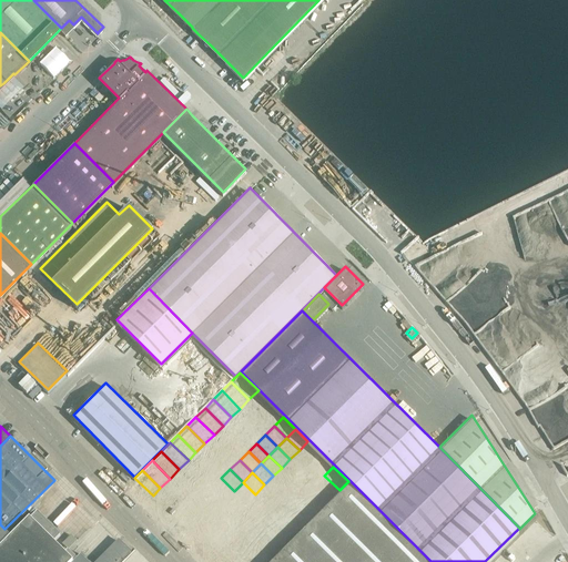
[(340,490),(324,476),(315,484),(331,499),(340,490)]
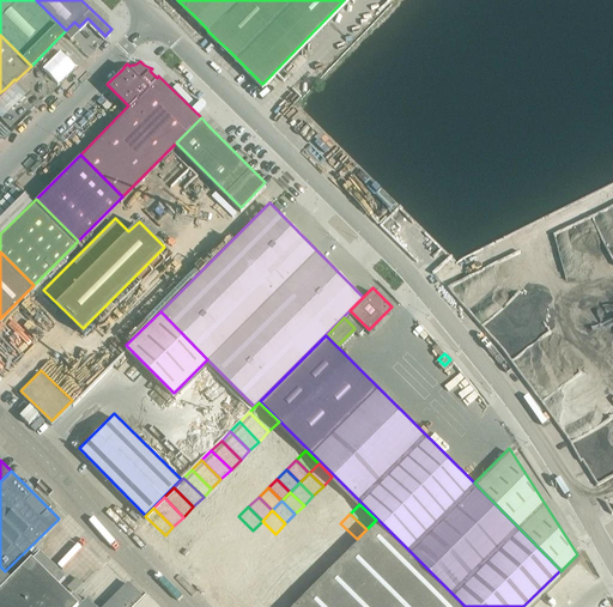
[(238,516),(231,524),(244,538),(253,530),(238,516)]
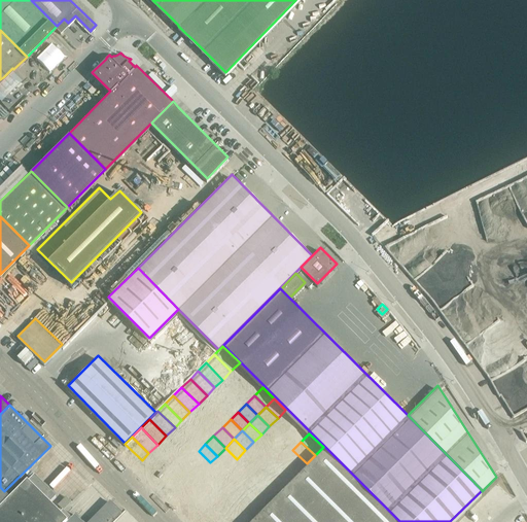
[(398,521),(324,447),(294,477),(287,484),(262,509),(248,521),(398,521)]
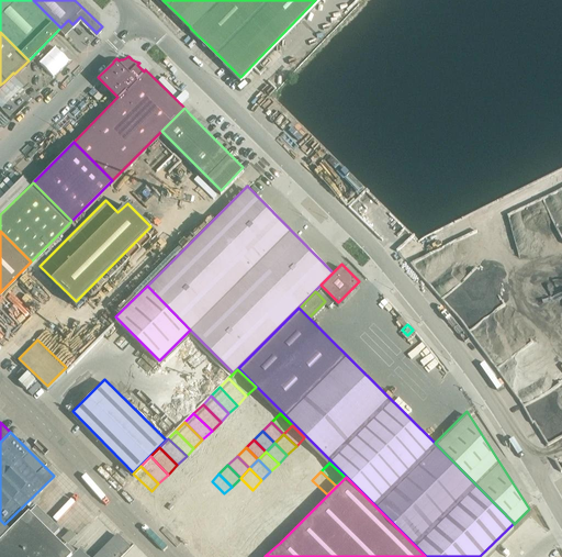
[(240,478),(232,487),(244,499),(253,490),(240,478)]
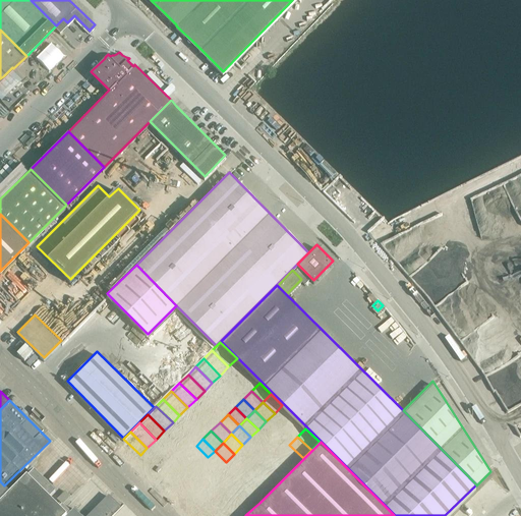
[(281,453),(295,466),(303,458),(289,445),(281,453)]
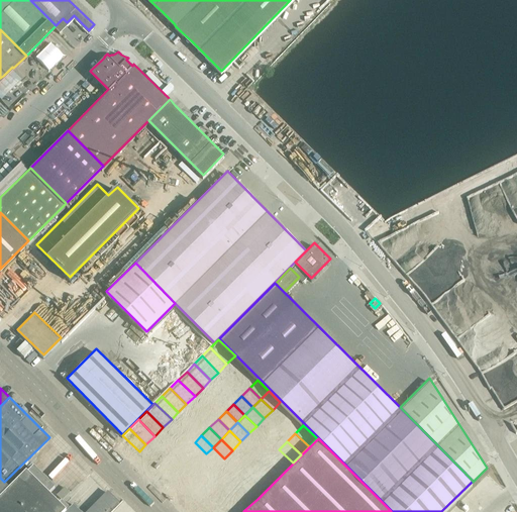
[(198,463),(206,453),(195,442),(186,450),(198,463)]
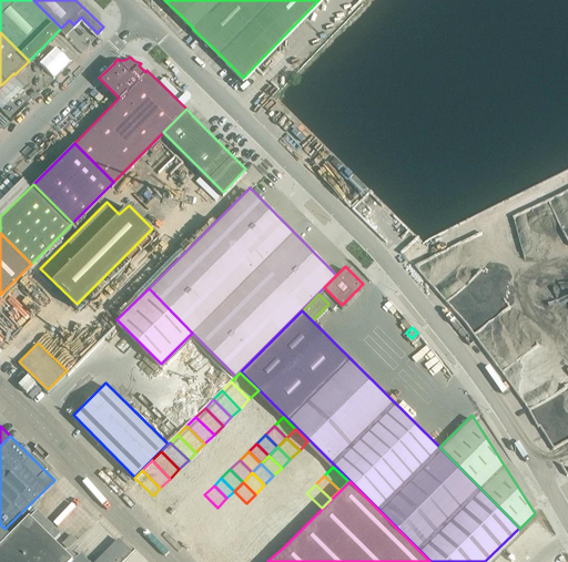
[(239,510),(246,503),(234,491),(226,498),(239,510)]
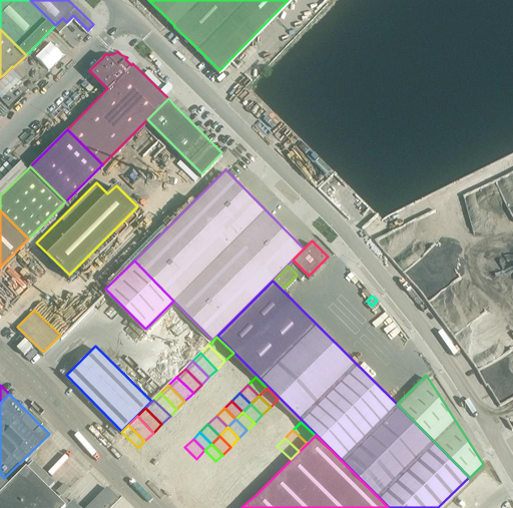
[(283,467),(291,459),(277,446),(270,453),(283,467)]
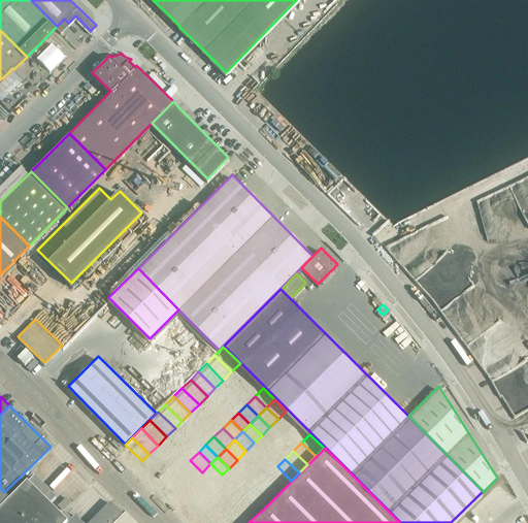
[(202,472),(190,460),(182,469),(193,481),(202,472)]
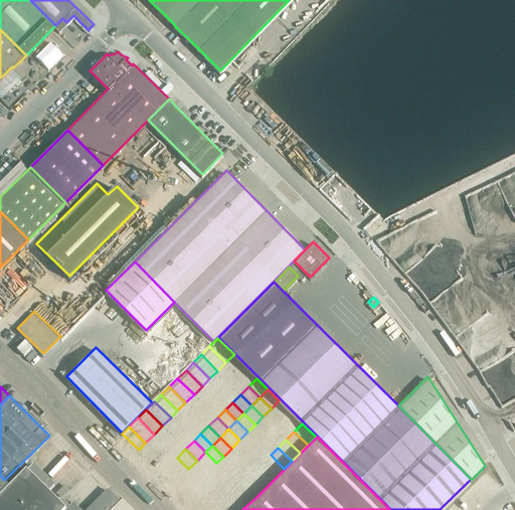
[(197,461),(208,472),(216,463),(205,452),(197,461)]
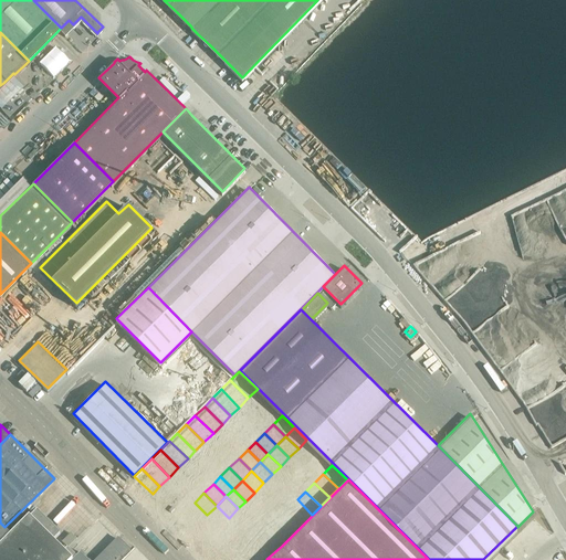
[(289,508),(303,524),(312,515),(297,499),(289,508)]
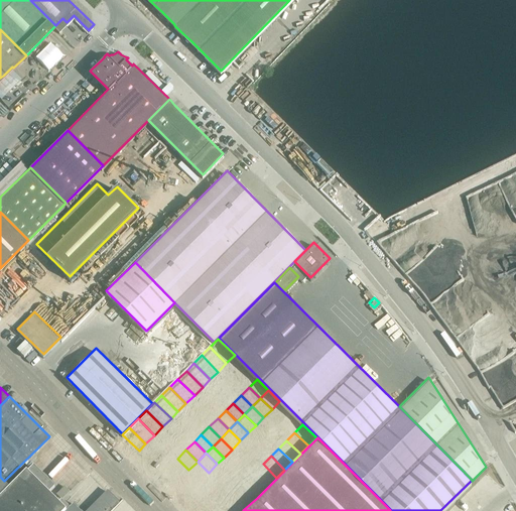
[(177,459),(168,467),(180,479),(188,470),(177,459)]
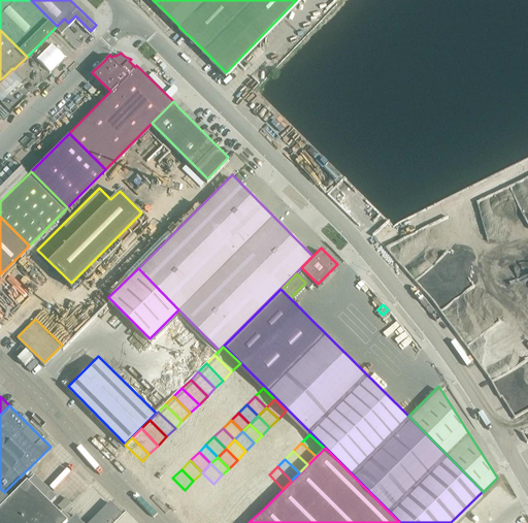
[(108,522),(121,511),(110,501),(94,518),(89,522),(85,522),(74,513),(71,517),(62,508),(57,513),(46,503),(56,494),(34,472),(19,488),(18,487),(8,496),(0,504),(0,522),(108,522)]
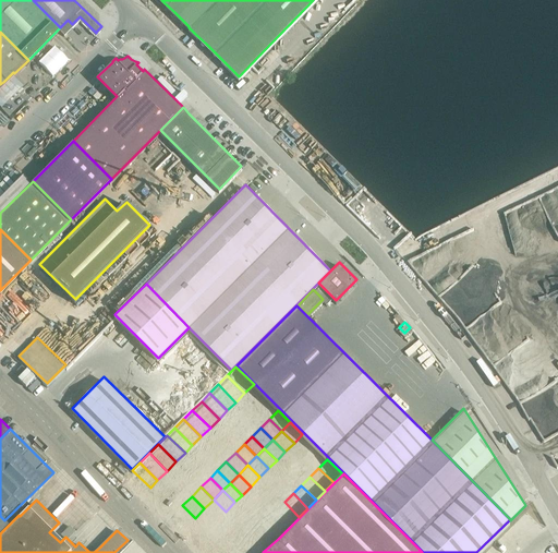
[(216,520),(226,512),(214,500),(204,508),(216,520)]
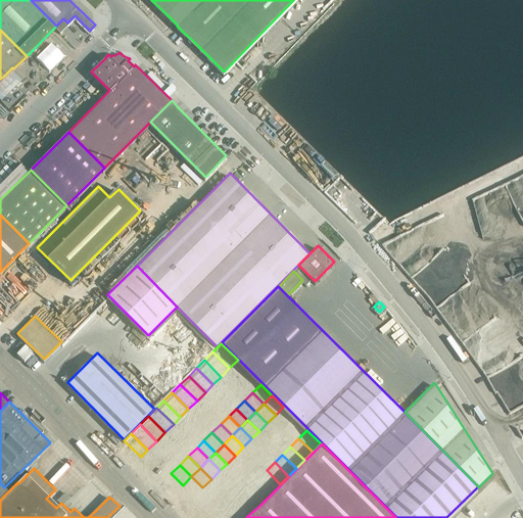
[(280,484),(267,470),(258,479),(272,492),(280,484)]
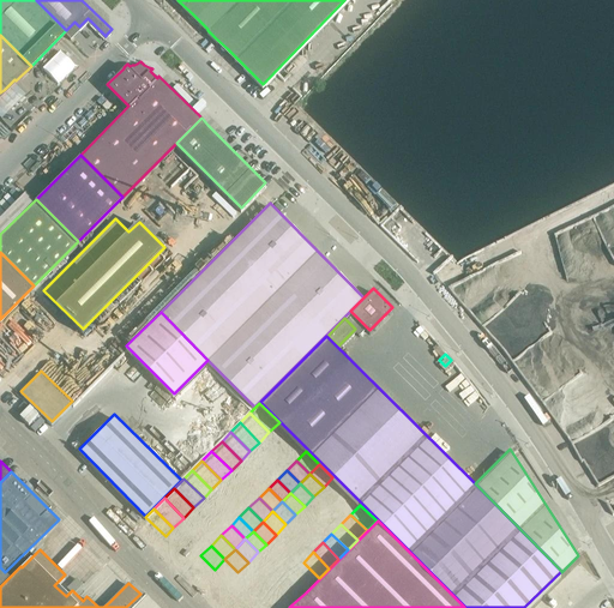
[(205,578),(215,570),(200,555),(192,565),(205,578)]
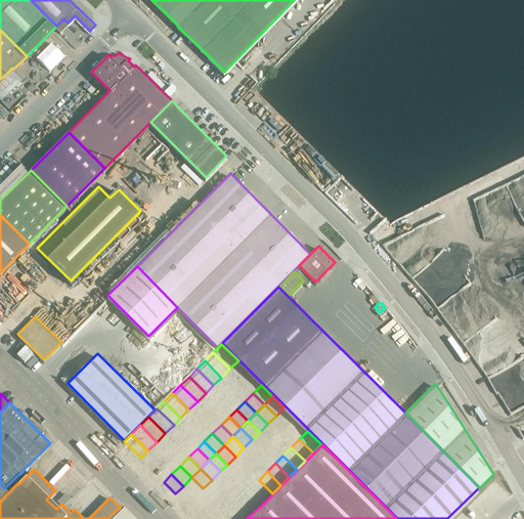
[(191,477),(183,486),(194,498),(203,488),(191,477)]
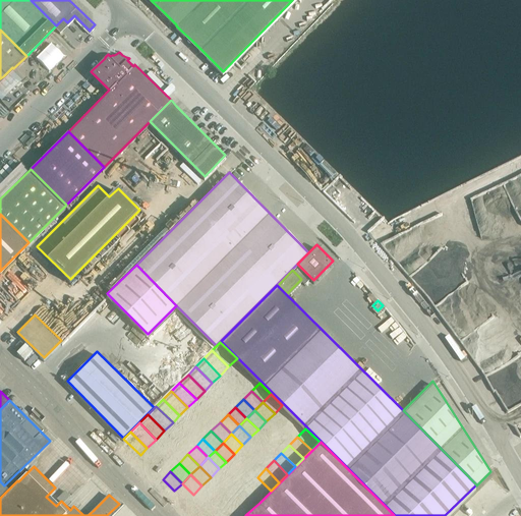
[(257,477),(249,485),(263,499),(271,491),(257,477)]
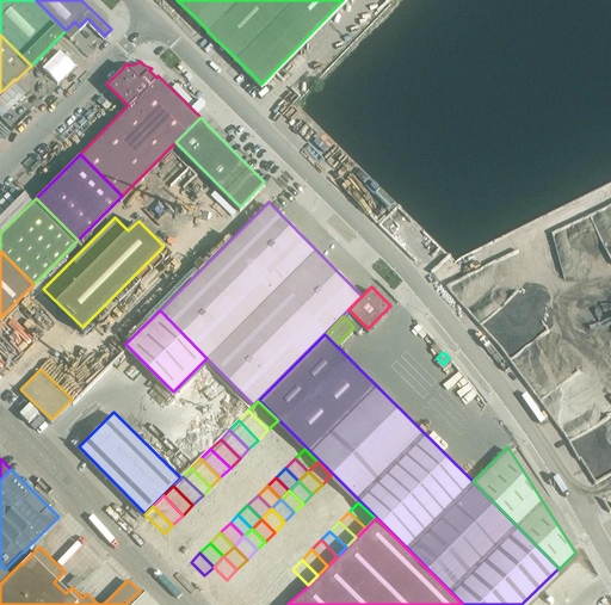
[(0,584),(10,574),(5,569),(0,565),(0,584)]
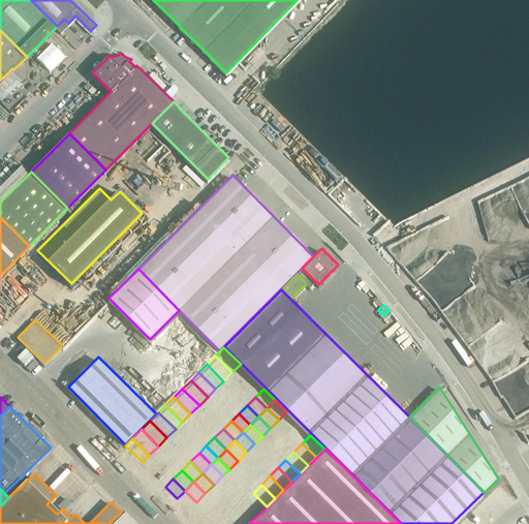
[(188,510),(196,502),(185,491),(177,498),(188,510)]
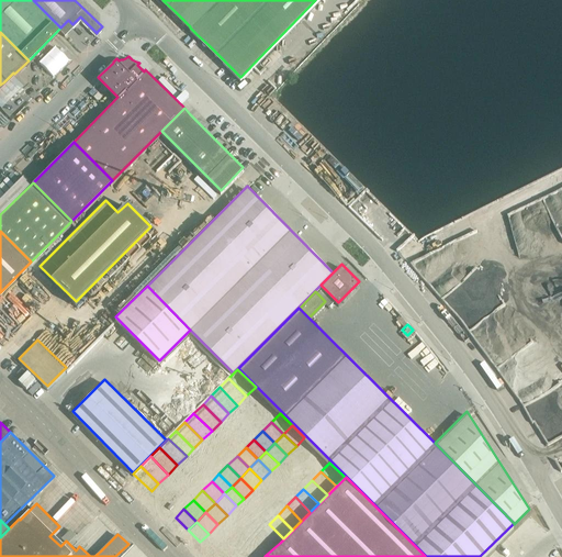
[(276,546),(283,538),(269,524),(261,531),(276,546)]
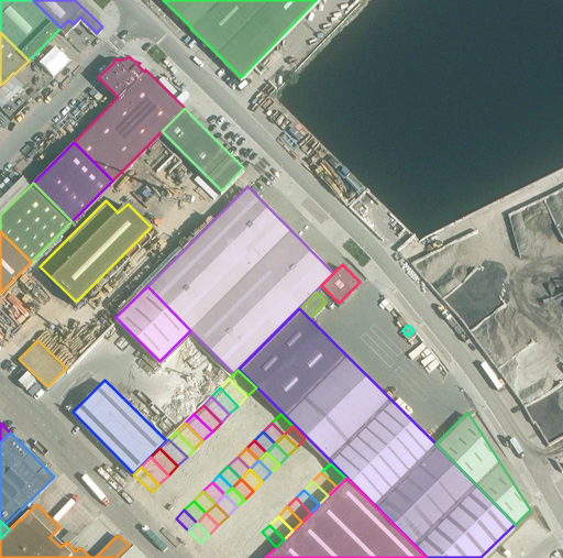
[(276,547),(262,532),(252,542),(267,556),(276,547)]
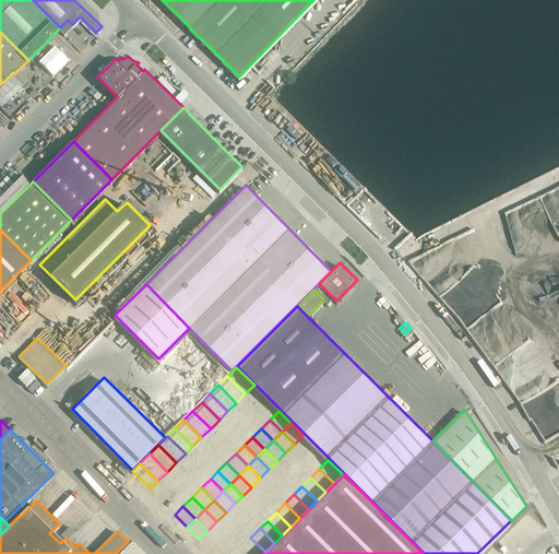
[(250,538),(241,546),(248,553),(263,553),(265,552),(250,538)]
